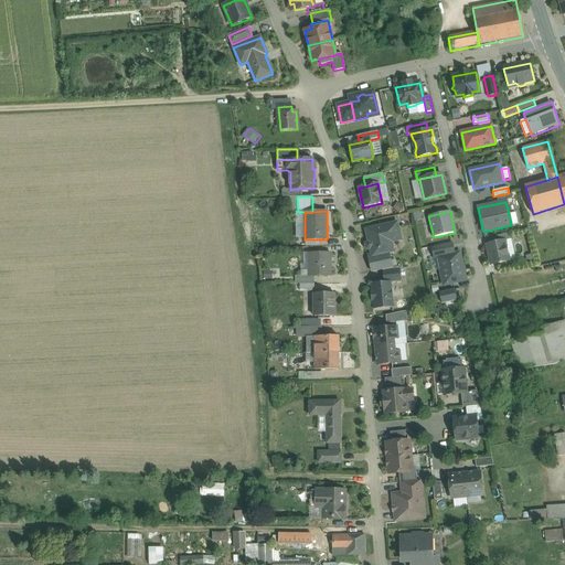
[(515,213),(509,214),(511,225),(518,224),(515,213)]
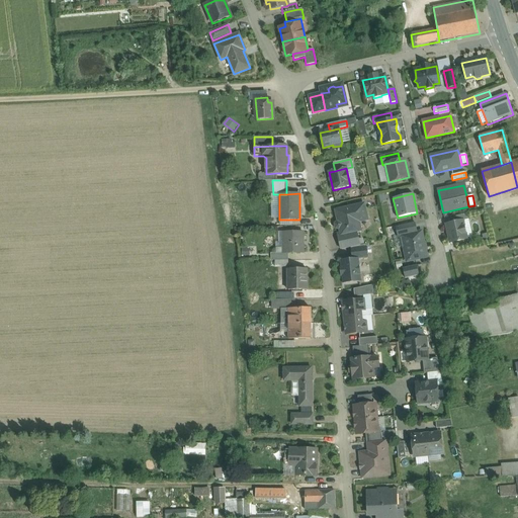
[(340,229),(341,233),(341,234),(341,235),(356,232),(360,231),(358,222),(367,220),(364,204),(336,210),(338,222),(336,225),(336,228),(340,229)]
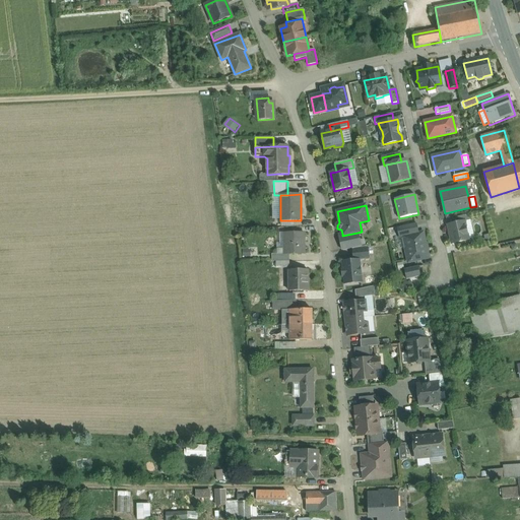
[(469,214),(457,217),(458,222),(464,221),(470,220),(469,214)]
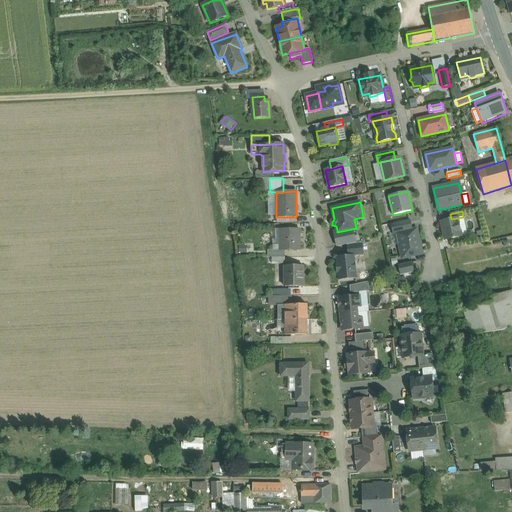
[(451,219),(441,222),(445,240),(461,236),(457,218),(451,219)]
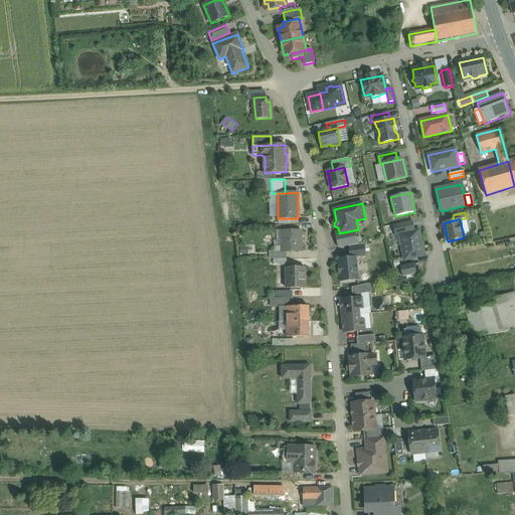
[(411,221),(394,225),(396,235),(399,235),(399,234),(413,231),(411,221)]
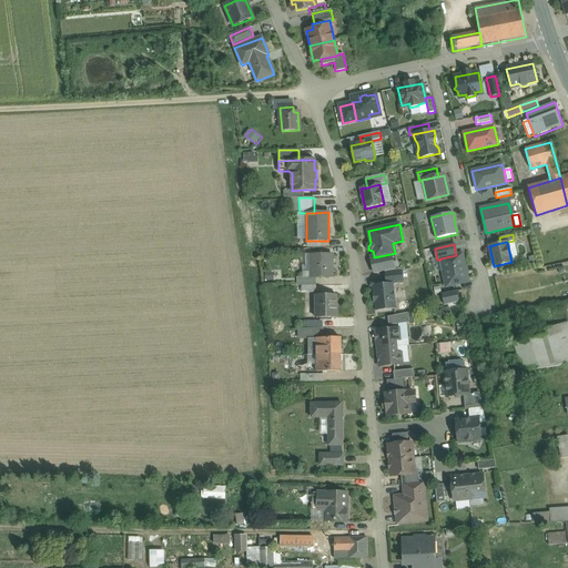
[(394,270),(391,254),(374,257),(374,256),(371,257),(374,274),(385,272),(394,270)]
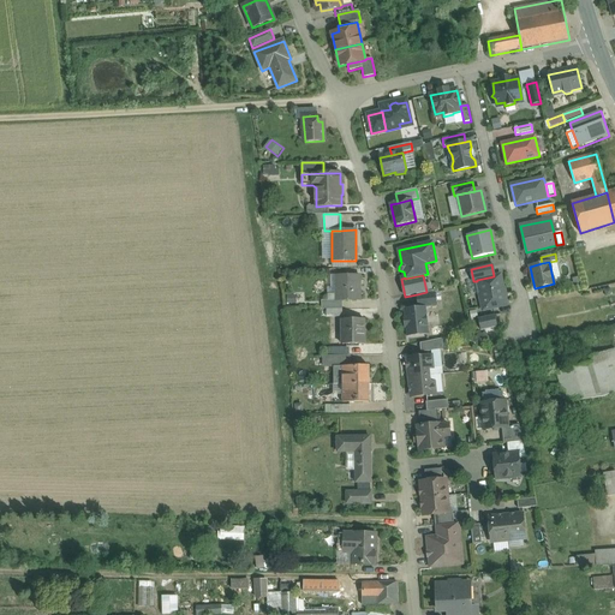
[(494,276),(477,280),(477,281),(483,310),(507,305),(500,275),(494,276)]
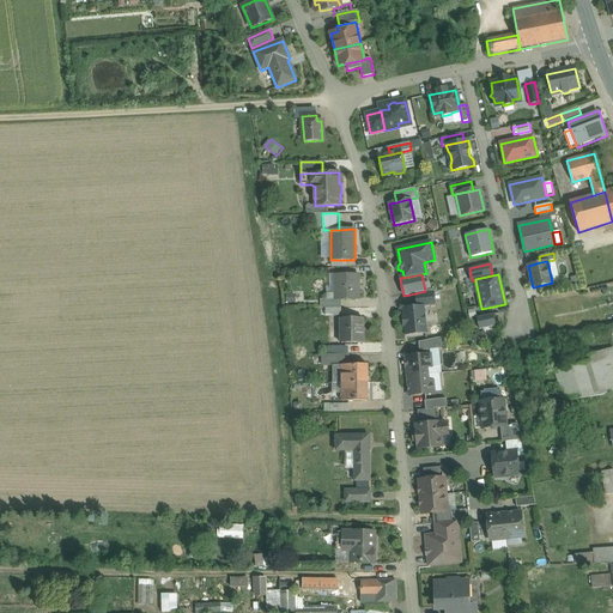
[(358,275),(335,275),(335,293),(335,299),(341,299),(359,299),(358,275)]
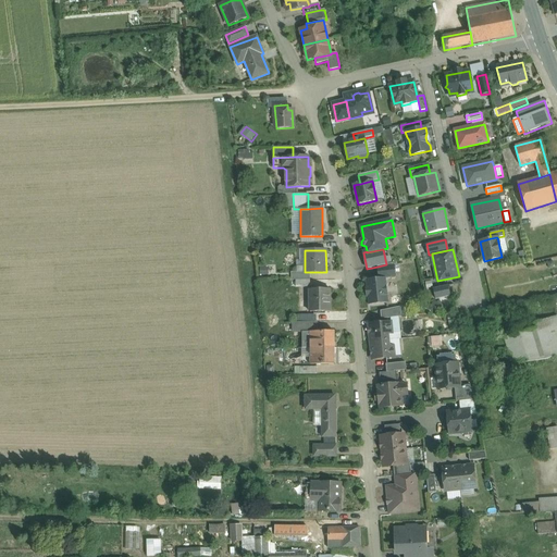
[(386,264),(378,267),(379,279),(385,279),(396,277),(394,263),(386,264)]
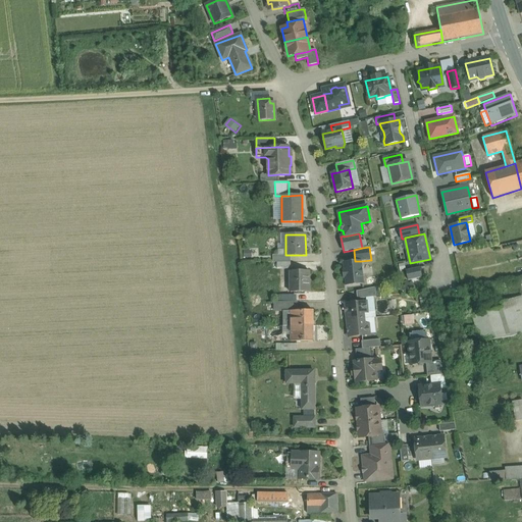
[(355,261),(343,262),(344,269),(343,270),(344,278),(345,278),(346,285),(364,284),(361,261),(355,261)]
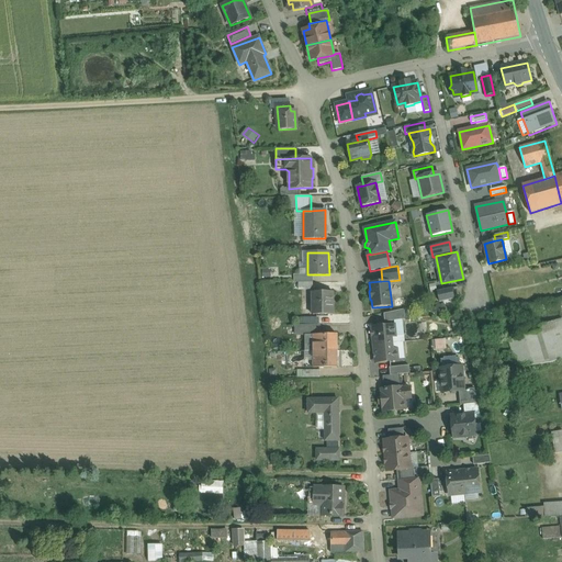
[(454,299),(452,288),(437,291),(439,302),(454,299)]
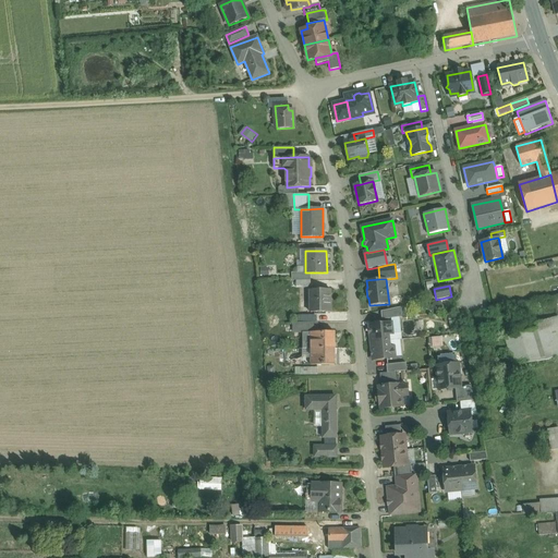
[(330,312),(330,290),(310,290),(310,312),(330,312)]
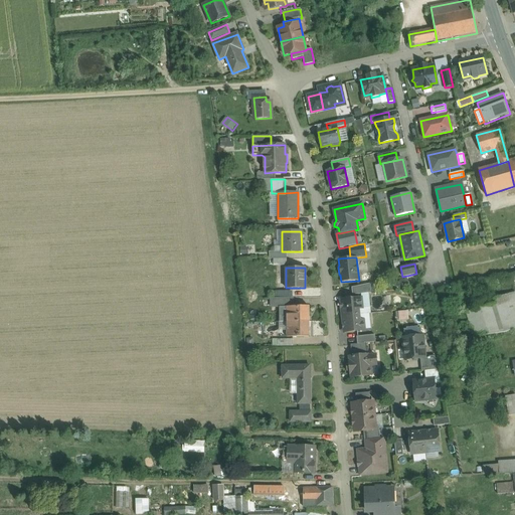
[(369,284),(352,288),(352,295),(370,293),(369,284)]
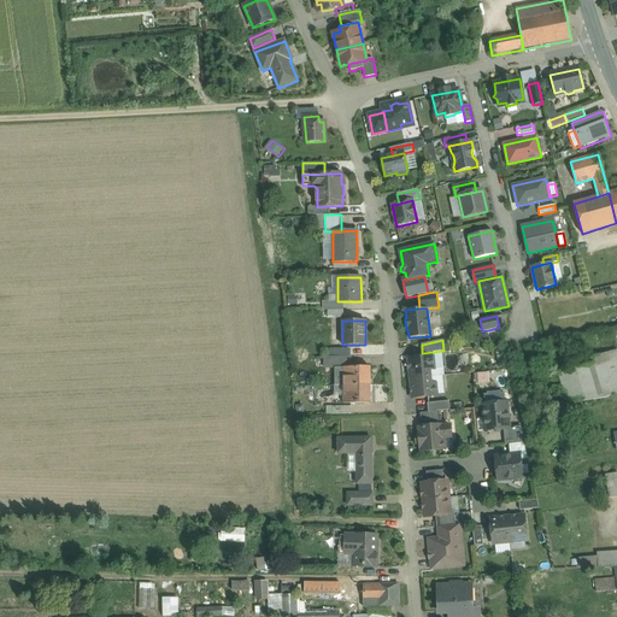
[(616,350),(592,358),(594,364),(558,375),(560,380),(563,391),(568,405),(585,401),(605,398),(616,394),(616,350)]
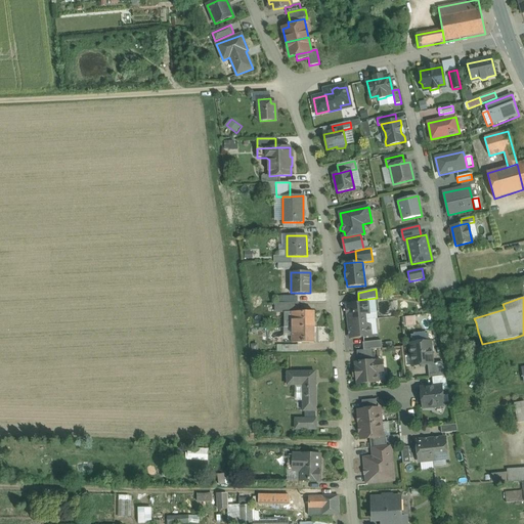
[(282,303),(276,303),(276,313),(285,313),(292,313),(292,312),(298,312),(298,303),(282,303)]
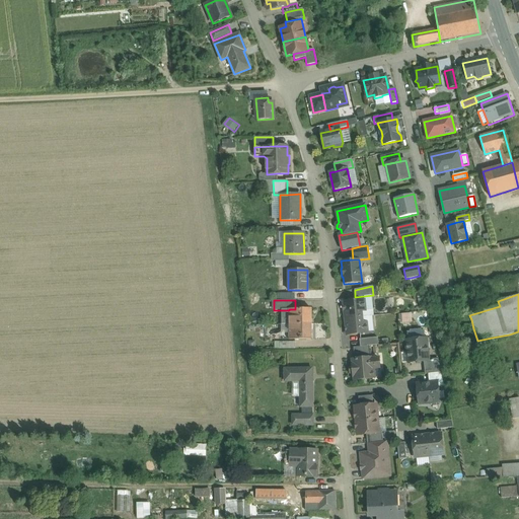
[(364,301),(344,303),(345,319),(362,317),(361,311),(365,311),(364,301)]
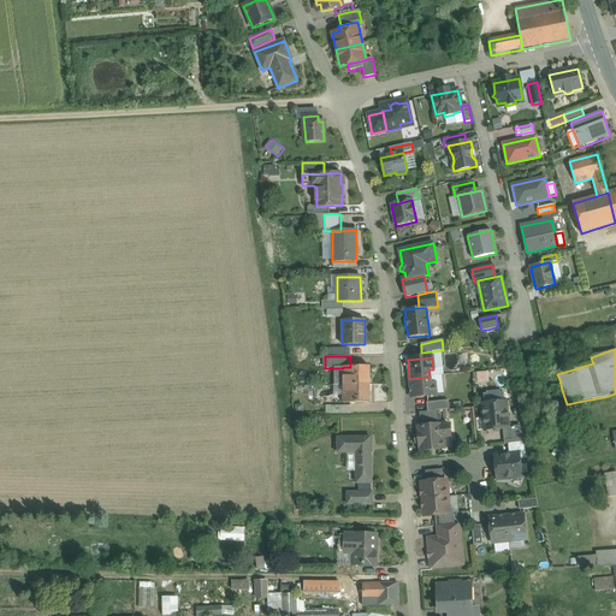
[(350,367),(343,367),(343,368),(335,368),(335,385),(344,385),(367,385),(367,378),(369,378),(369,367),(350,367)]
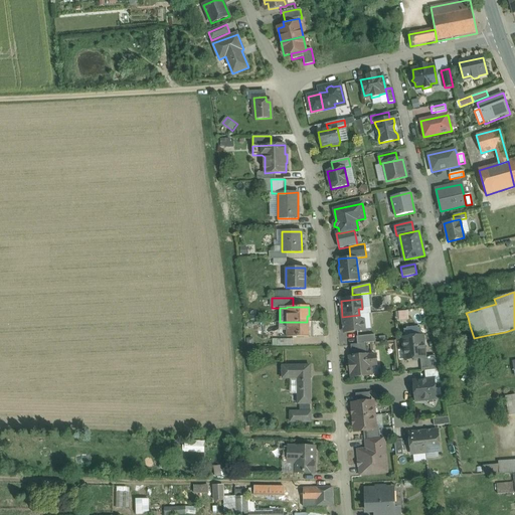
[(359,315),(342,317),(343,325),(342,325),(343,329),(344,333),(365,330),(364,321),(359,321),(359,315)]
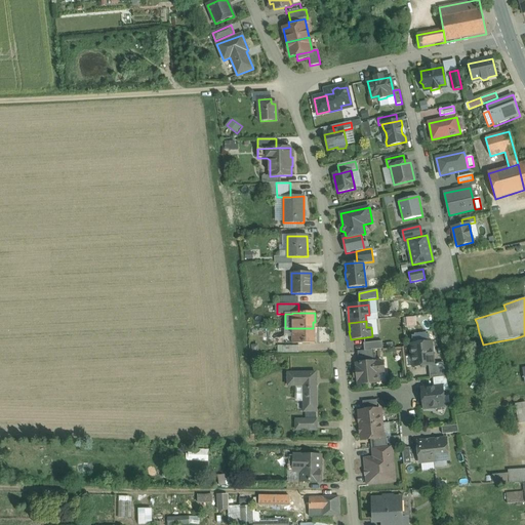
[(313,333),(313,328),(293,328),(293,342),(292,342),(292,344),(315,344),(315,333),(313,333)]
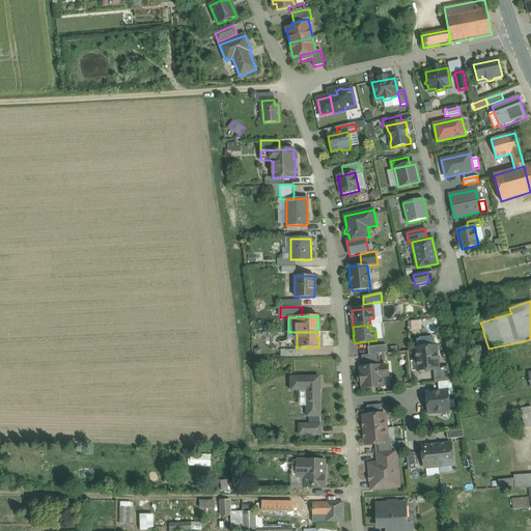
[(350,344),(350,354),(359,354),(358,344),(350,344)]
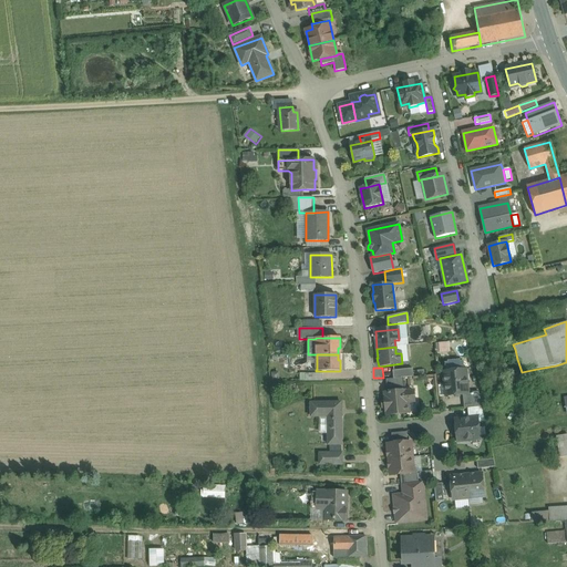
[(413,369),(393,371),(393,379),(403,378),(413,377),(413,369)]
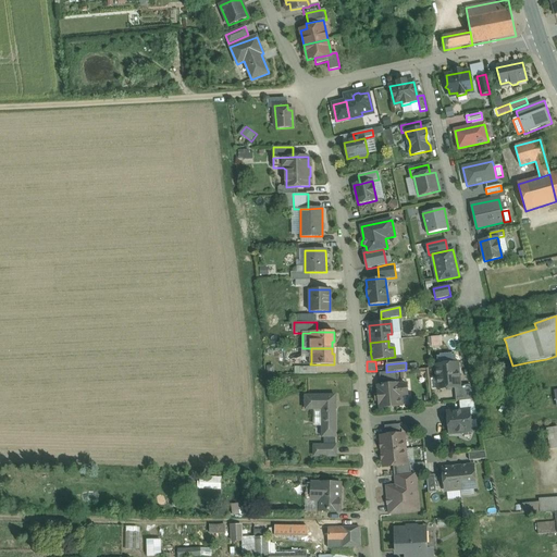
[(458,363),(436,366),(438,390),(455,387),(460,386),(458,363)]
